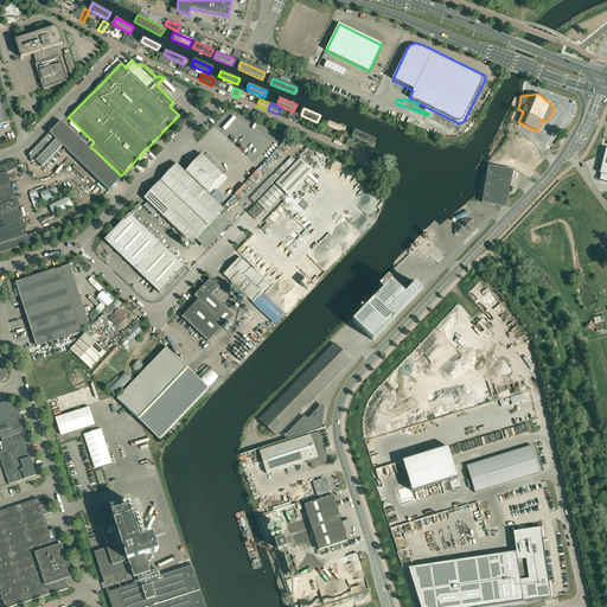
[(63,147),(109,191),(121,179),(93,152),(95,151),(90,147),(89,148),(63,123),(62,121),(50,133),(63,147)]
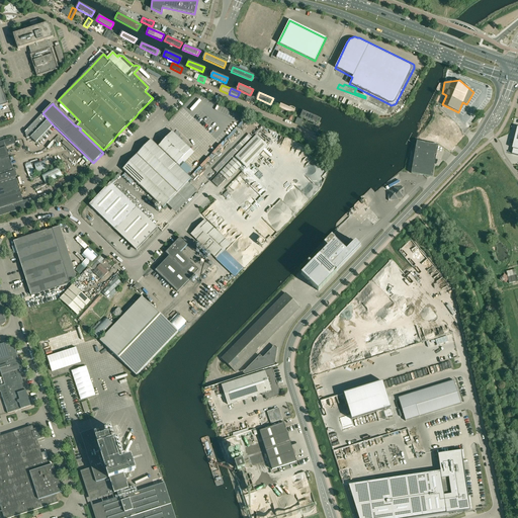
[(281,103),(279,107),(293,113),(295,109),(281,103)]
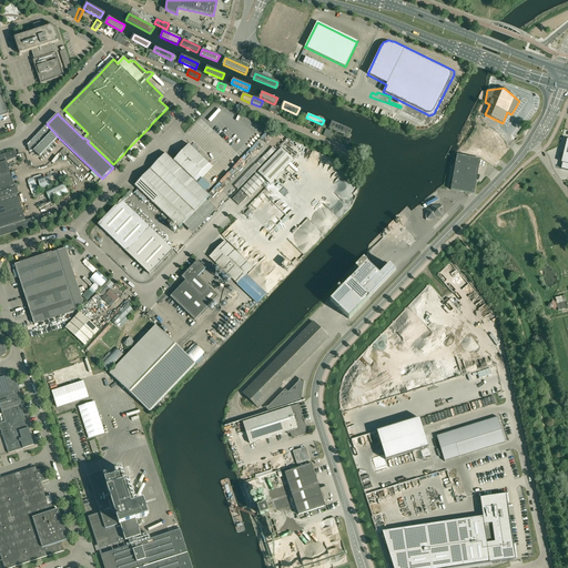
[(332,121),(332,123),(328,129),(348,137),(352,130),(332,121)]
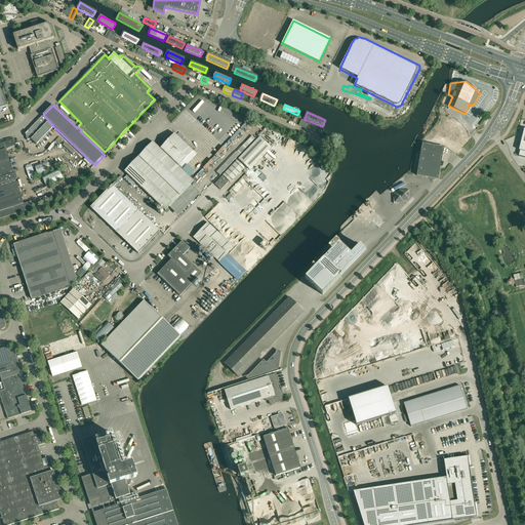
[(26,133),(27,137),(28,140),(31,139),(37,145),(54,127),(43,115),(26,133)]
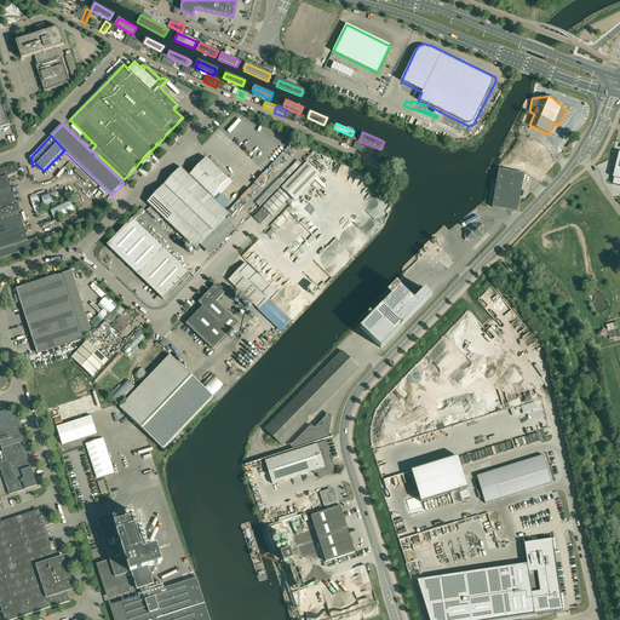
[(294,141),(283,151),(286,153),(297,143),(294,141)]
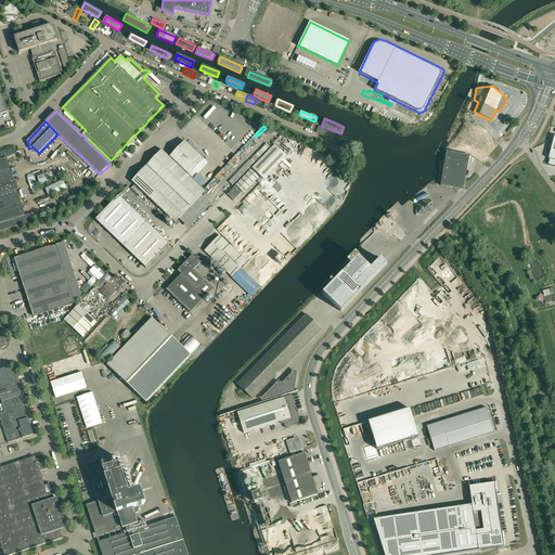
[(252,139),(243,147),(245,150),(254,141),(252,139)]
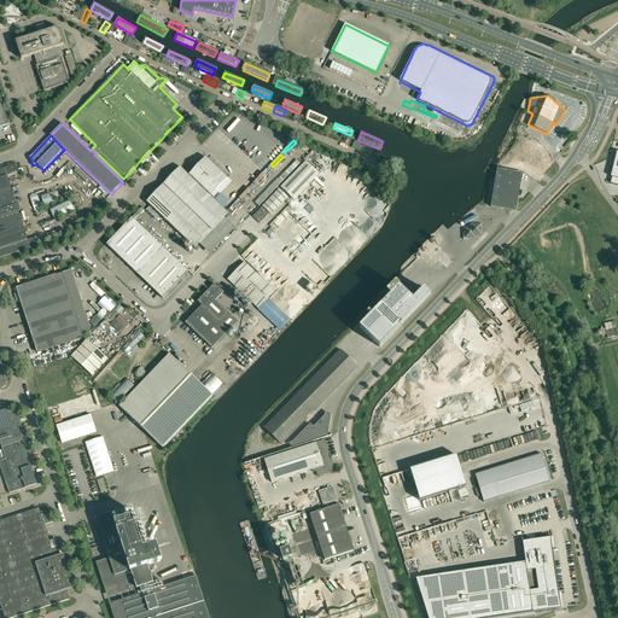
[(180,167),(169,178),(146,202),(194,249),(228,213),(227,211),(210,196),(228,179),(205,157),(188,175),(180,167)]
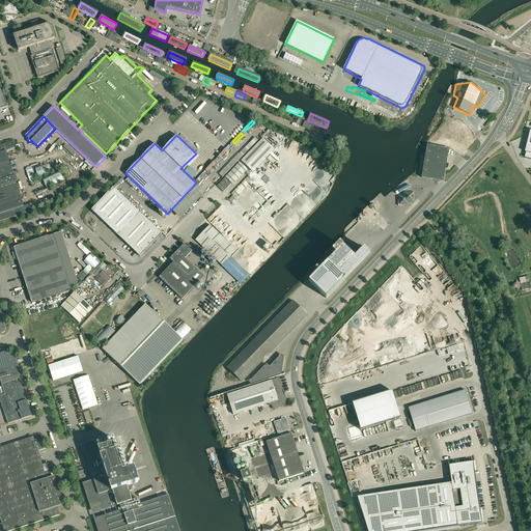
[(127,150),(137,141),(135,139),(124,148),(127,150)]
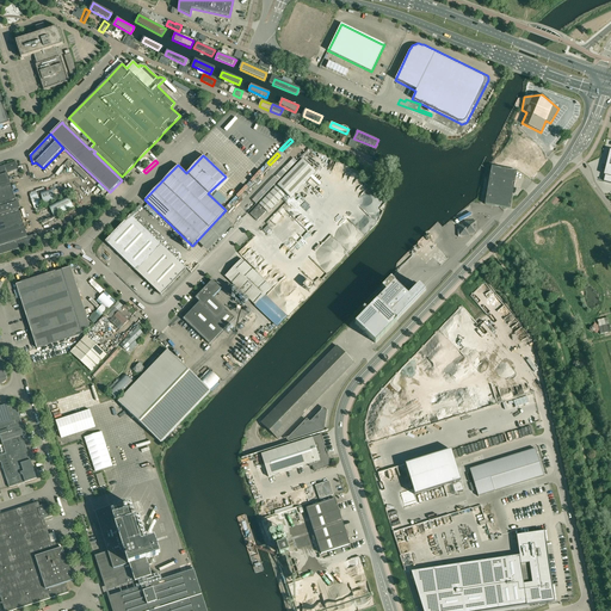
[(303,160),(278,185),(290,198),(315,172),(303,160)]
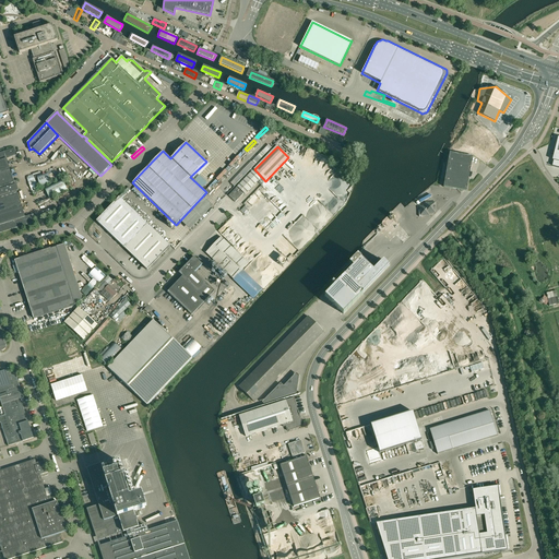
[(0,233),(36,222),(33,214),(25,217),(16,191),(19,190),(16,185),(14,185),(7,158),(16,155),(15,153),(14,149),(0,152),(0,233)]
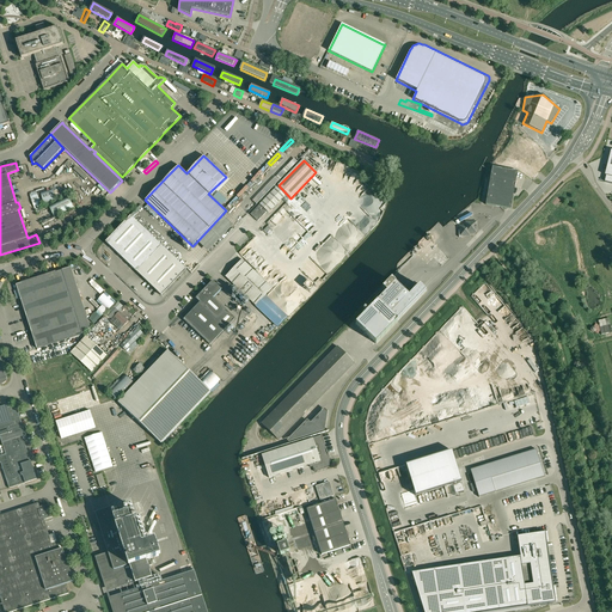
[(270,165),(268,163),(258,173),(261,176),(270,165)]
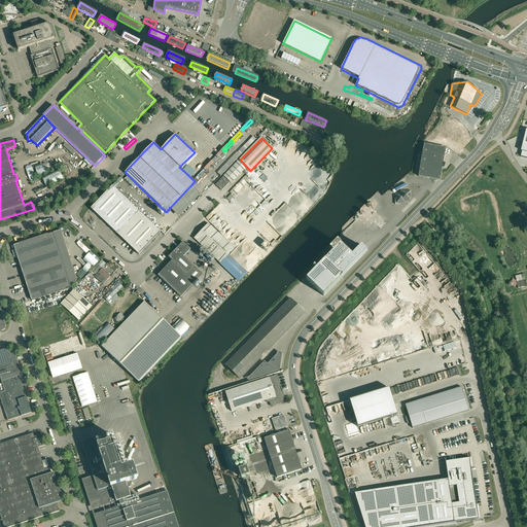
[(289,146),(301,151),(304,146),(292,140),(289,146)]
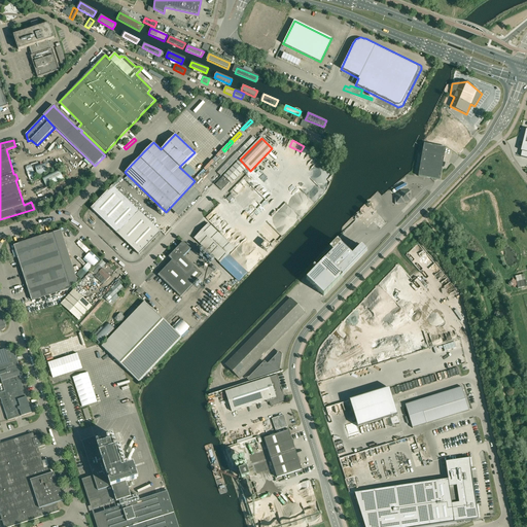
[(436,179),(440,180),(446,147),(424,143),(418,176),(436,179)]
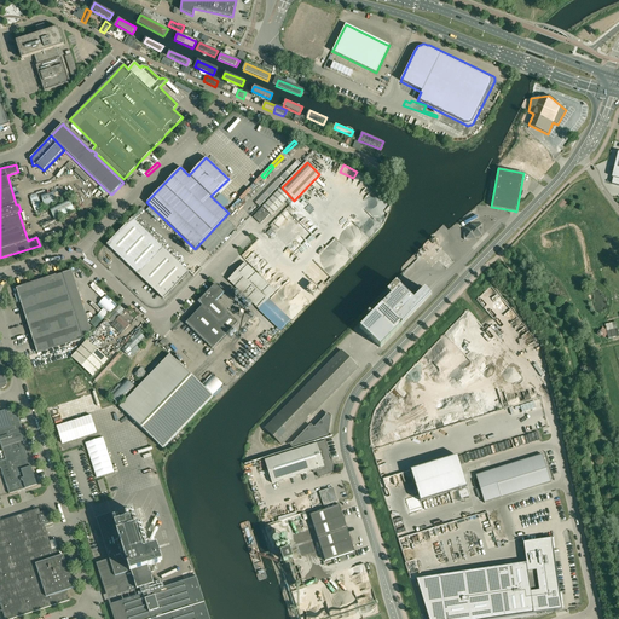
[(317,181),(313,185),(323,192),(325,189),(317,181)]
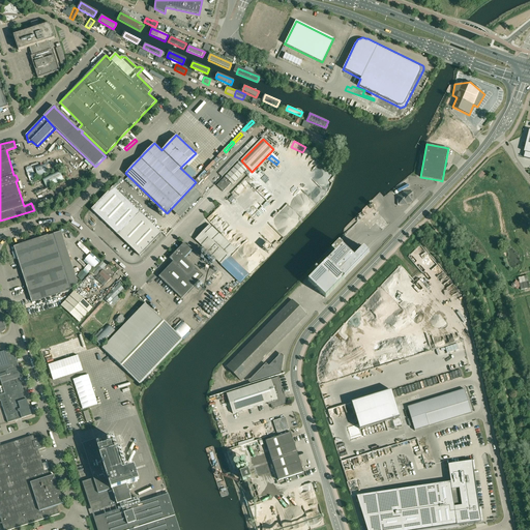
[(120,159),(116,156),(106,168),(110,171),(120,159)]
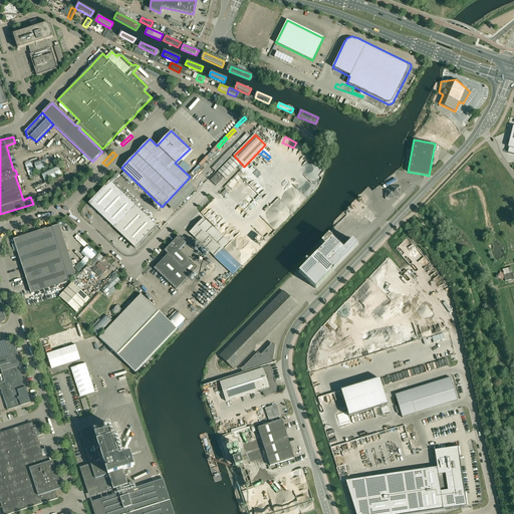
[(199,166),(201,167),(209,158),(207,157),(199,166)]
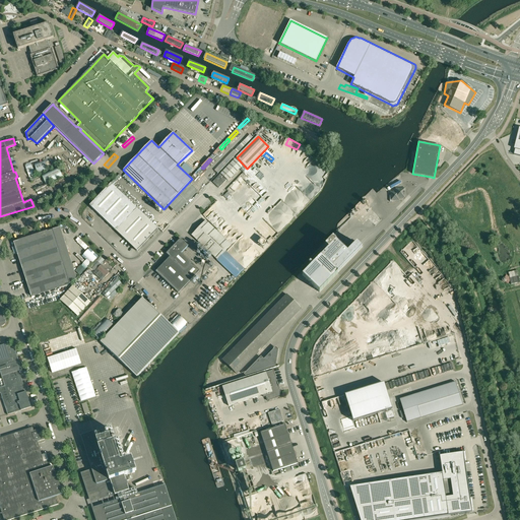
[(218,188),(226,180),(229,181),(240,169),(243,167),(235,159),(212,182),(218,188)]
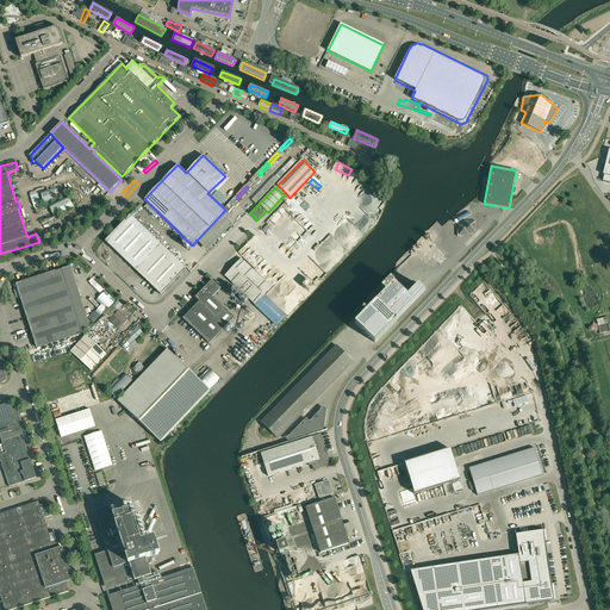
[(51,188),(39,192),(44,203),(55,199),(51,188)]
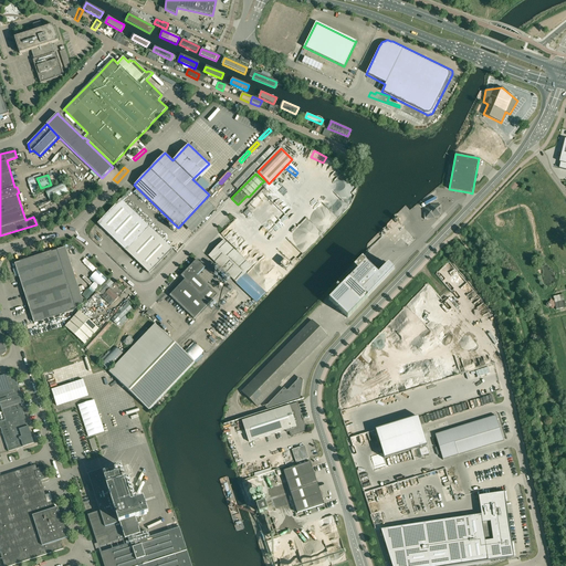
[(63,181),(45,190),(51,202),(69,194),(63,181)]
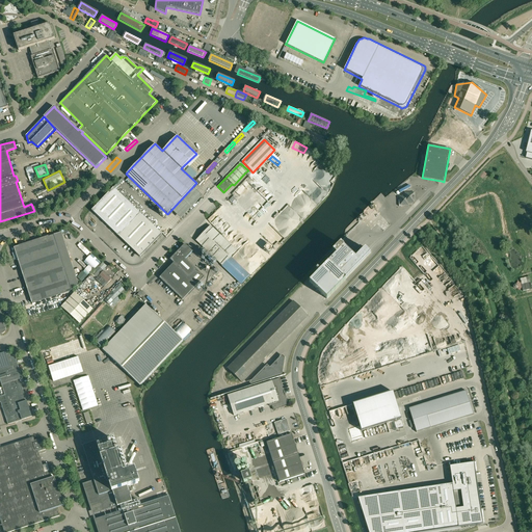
[(206,171),(195,182),(196,183),(208,173),(206,171)]
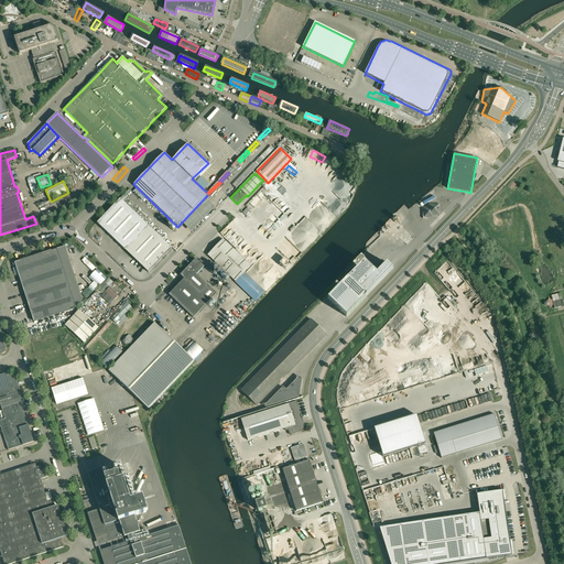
[(172,248),(149,226),(120,199),(105,215),(133,241),(126,250),(149,272),(172,248)]
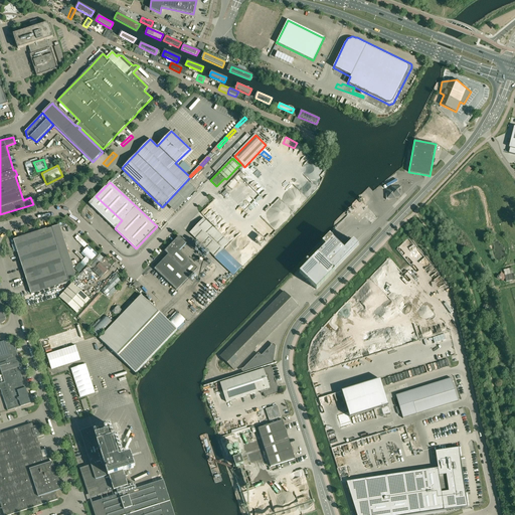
[(386,199),(391,199),(396,199),(396,197),(399,197),(401,194),(401,186),(391,186),(391,189),(389,189),(389,190),(387,190),(387,193),(386,193),(386,199)]
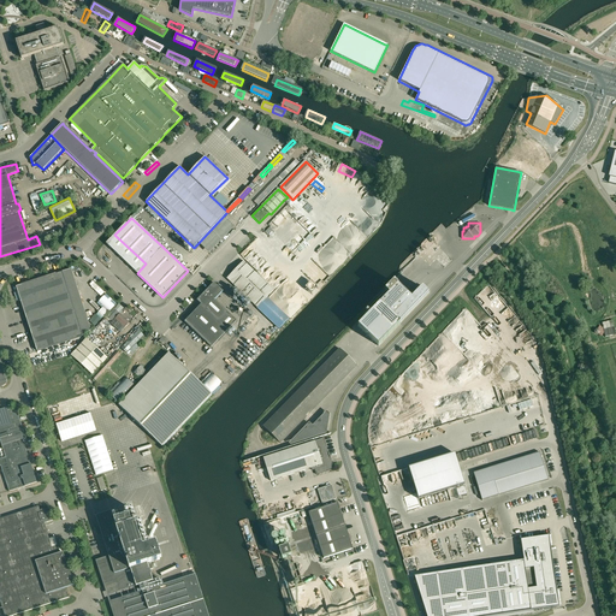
[(360,248),(369,238),(357,226),(349,236),(347,234),(343,237),(347,242),(350,238),(360,248)]
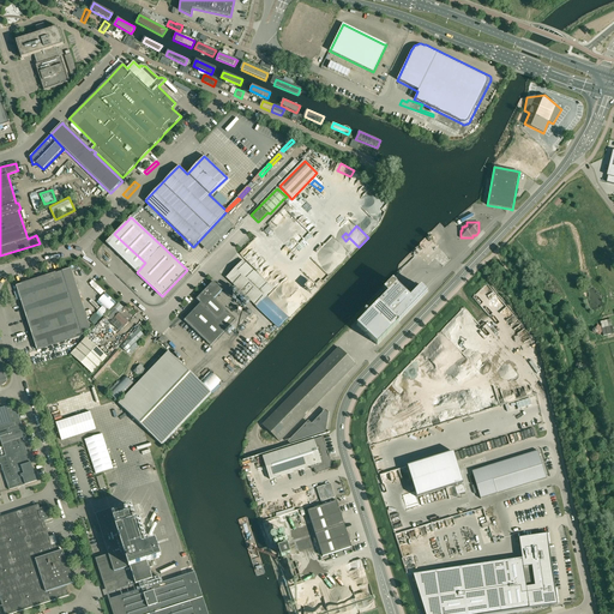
[(443,252),(443,251),(433,242),(419,256),(428,265),(433,262),(440,269),(450,259),(443,252)]
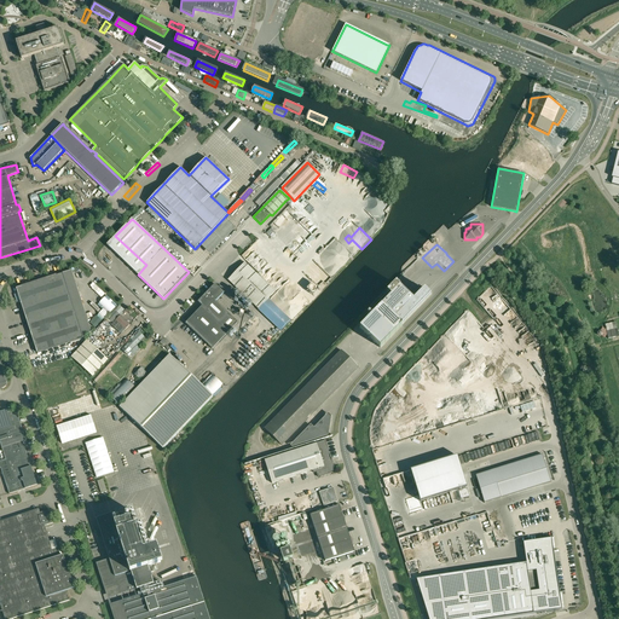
[(229,279),(232,284),(259,310),(268,299),(276,291),(258,275),(244,262),(229,279)]
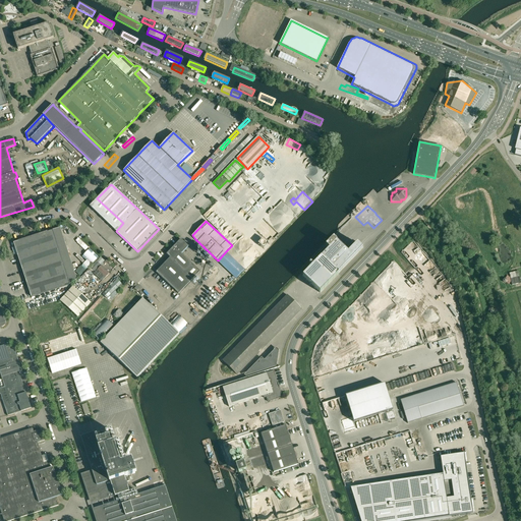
[(32,297),(67,286),(70,285),(77,280),(60,228),(51,231),(41,234),(38,235),(23,239),(15,242),(13,243),(17,255),(32,297)]
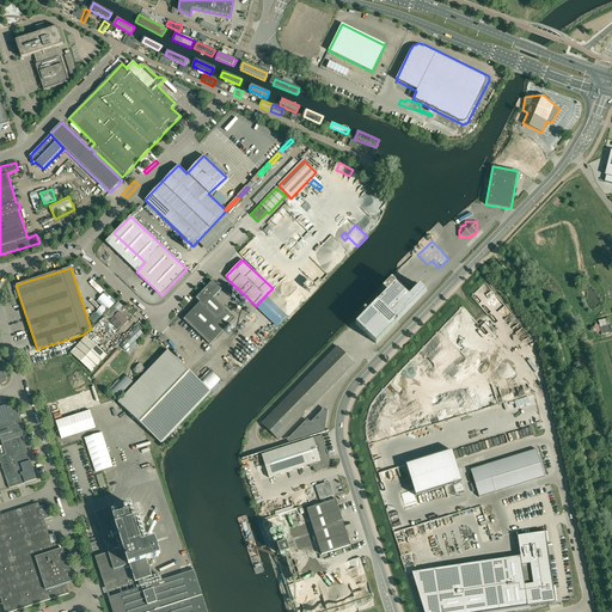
[(213,281),(196,299),(200,303),(184,320),(210,344),(234,319),(213,298),(221,289),(213,281)]
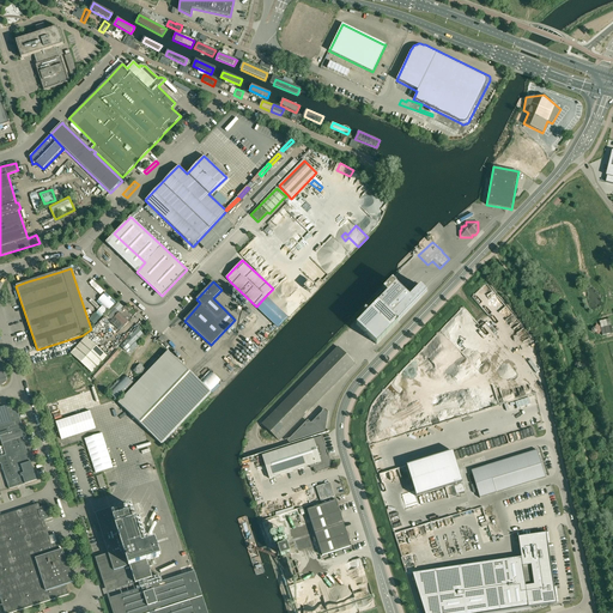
[(392,281),(366,309),(383,325),(389,331),(428,291),(420,285),(410,297),(402,291),(392,281)]
